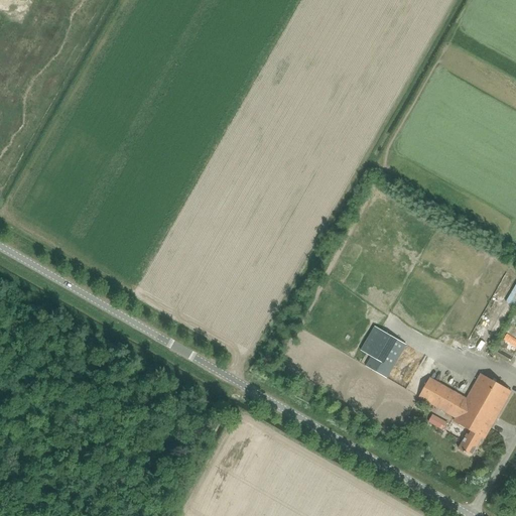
[(491,314),(495,318),(489,325),(495,332),(502,325),(499,321),(504,317),(496,309),(491,314)]
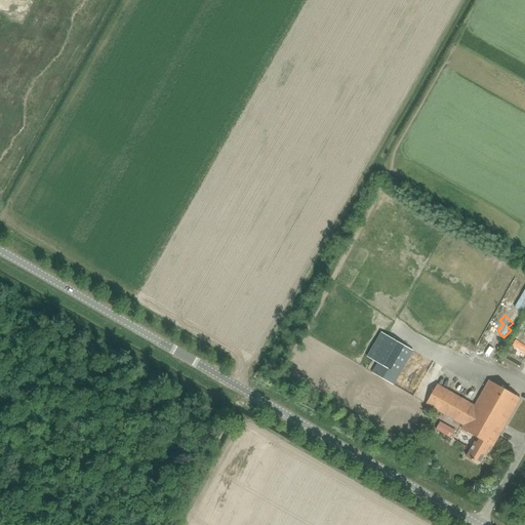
[(524,370),(524,316),(516,333),(524,337),(524,357),(520,368),(524,370)]
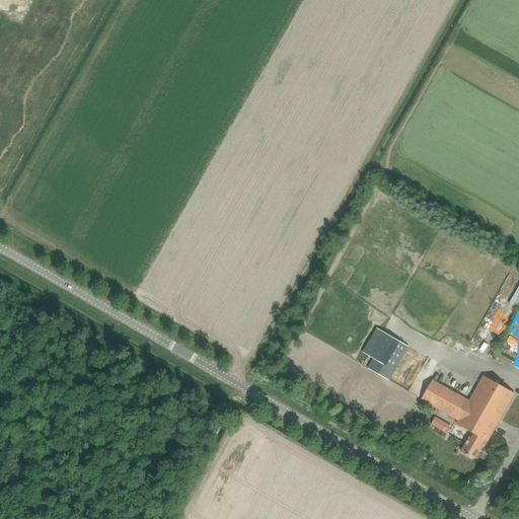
[(388,381),(409,347),(386,335),(372,359),(373,359),(368,369),(388,381)]
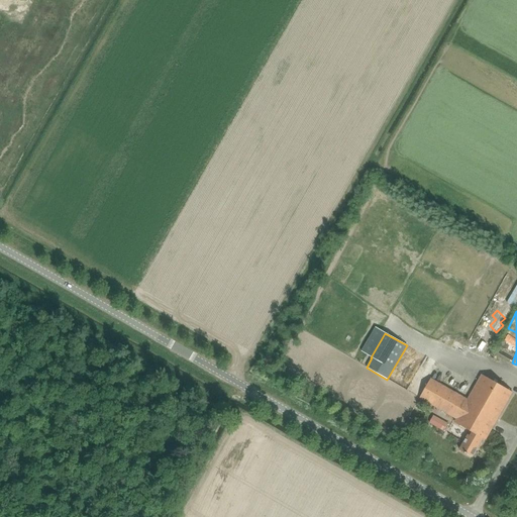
[(486,439),(513,393),(481,375),(468,400),(430,380),(420,399),(456,419),(454,422),(473,432),(471,436),(469,435),(459,450),(473,457),(482,442),(481,442),(484,438),(486,439)]
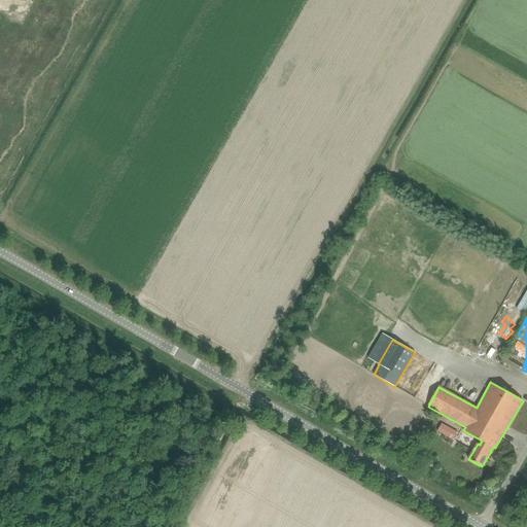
[(508,426),(505,432),(516,437),(519,432),(508,426)]
